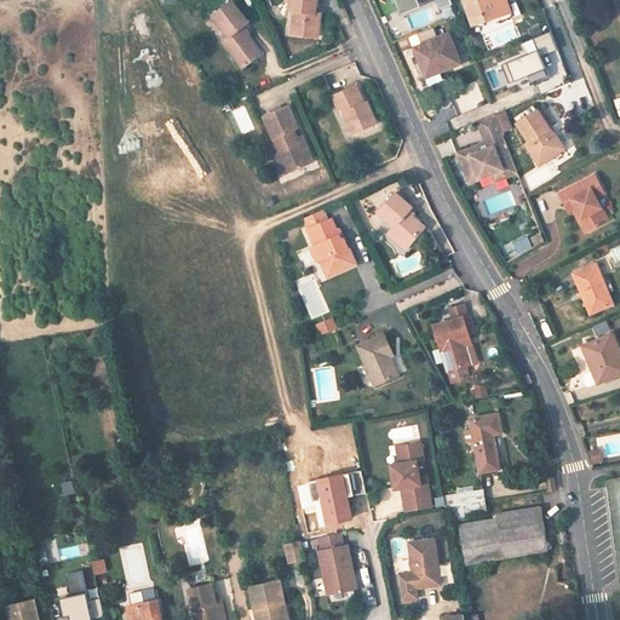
[(317,38),(321,9),(316,9),(316,0),(291,0),(291,6),(294,6),(292,34),(317,38)]
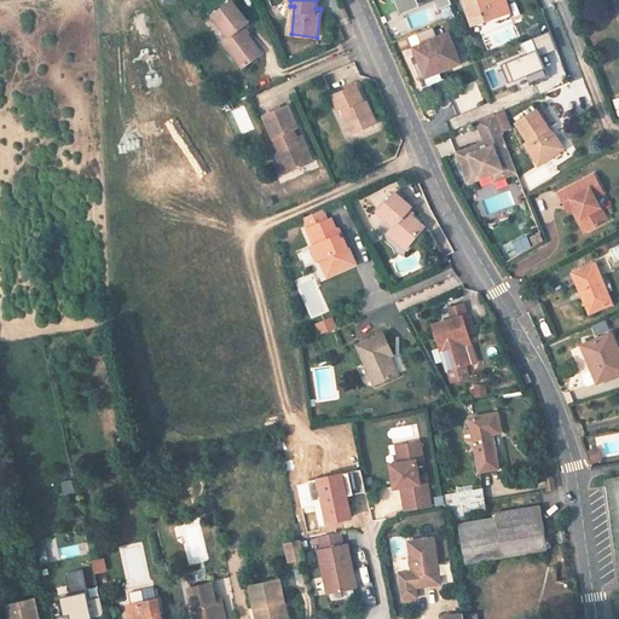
[(393,0),(399,13),(418,6),(416,1),(420,0),(433,0),(438,10),(451,4),(449,0),(393,0)]
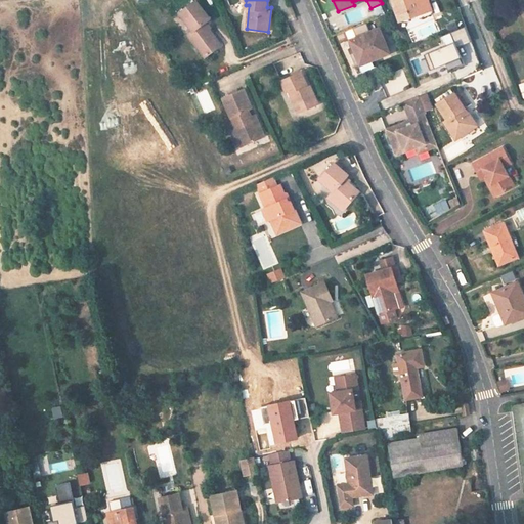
[(431,11),(427,0),(392,0),(400,22),(431,11)]
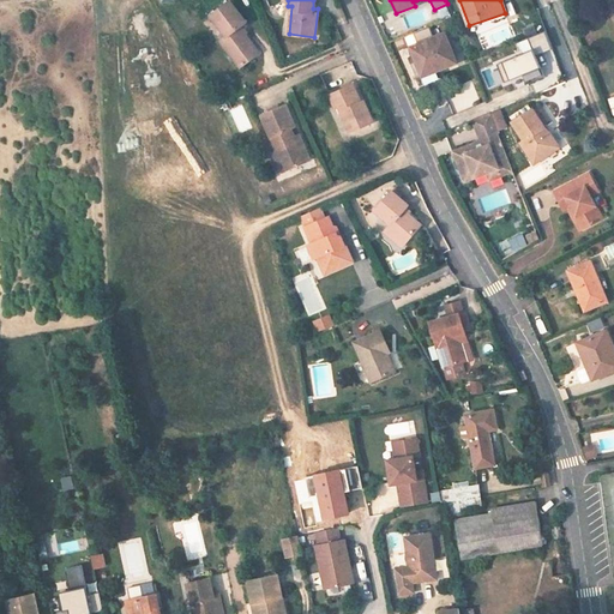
[(521,11),(527,36),(541,32),(531,0),(519,0),(522,10),(521,11)]
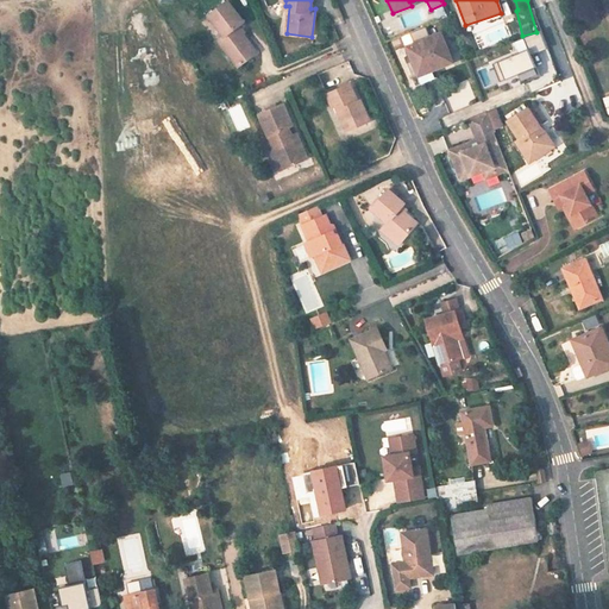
[(256,58),(238,33),(243,30),(225,6),(205,19),(226,49),(221,52),(236,73),(256,58)]
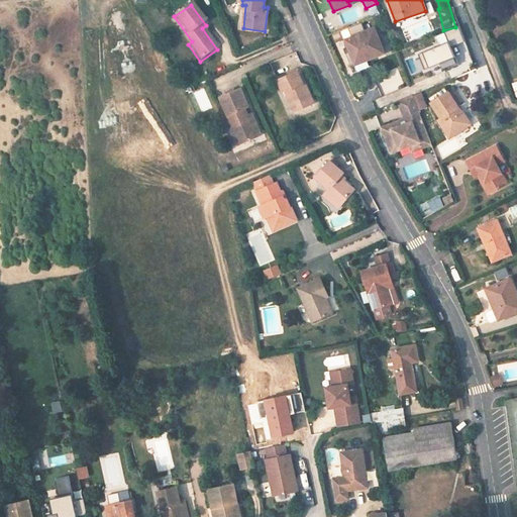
[(384,53),(374,28),(345,39),(355,64),(384,53)]
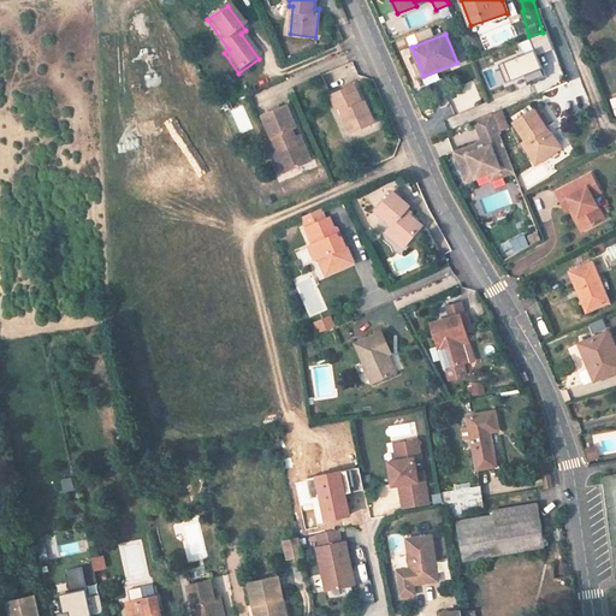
[(527,82),(543,75),(529,41),(517,46),(521,55),(496,65),(504,86),(525,77),(527,82)]
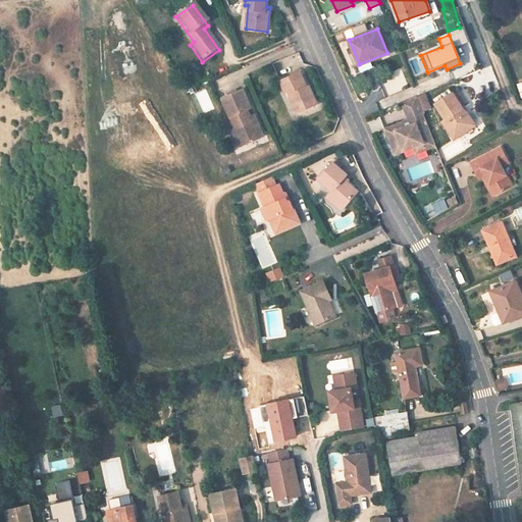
[(311,104),(304,88),(300,88),(292,72),(274,81),(281,96),(285,97),(293,112),(311,104)]
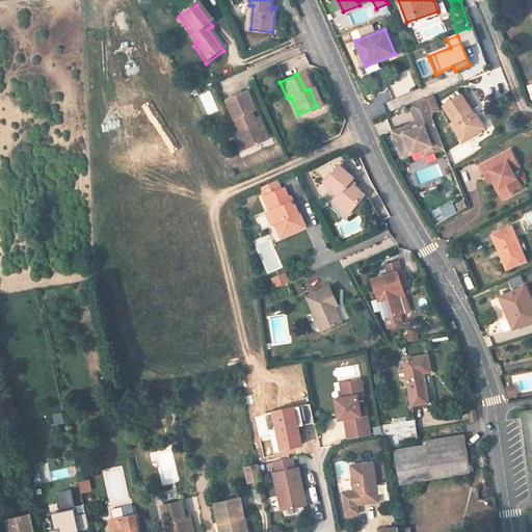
[(198,94),(208,115),(220,110),(211,89),(198,94)]
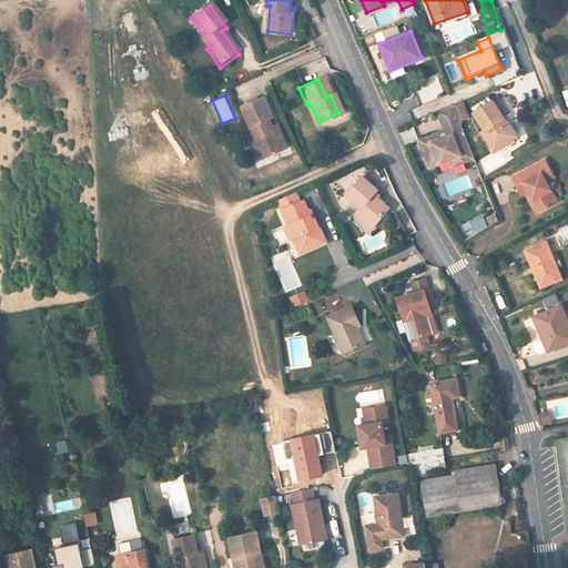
[(271,134),(265,121),(270,119),(261,101),(236,112),(257,156),(267,153),(271,158),(284,151),(276,132),(271,134)]
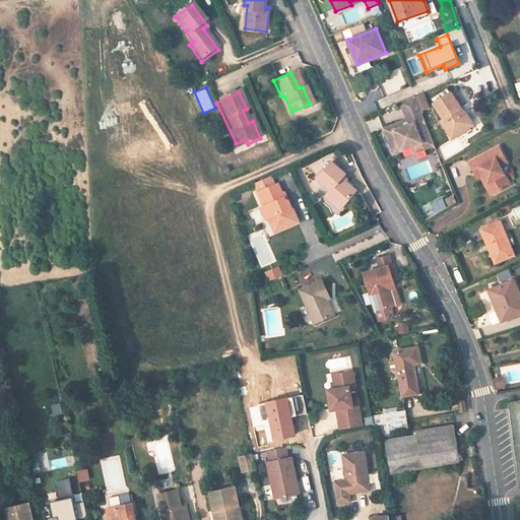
[(475,119),(468,108),(465,110),(455,92),(437,105),(449,121),(445,124),(455,138),(466,129),(464,126),(475,119)]
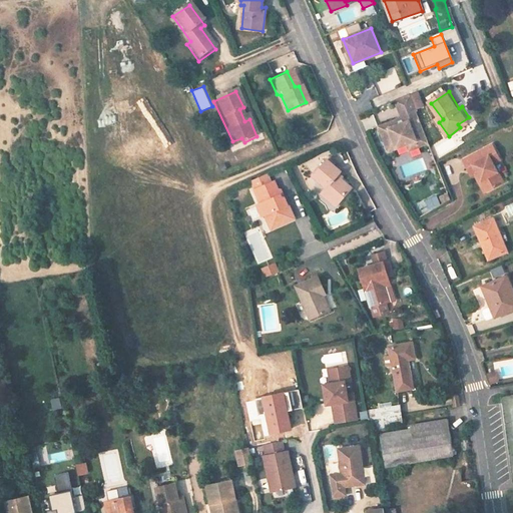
[(397,149),(408,145),(416,142),(420,147),(429,144),(408,94),(401,98),(395,101),(404,123),(399,125),(397,120),(379,128),(385,143),(393,140),(397,149)]
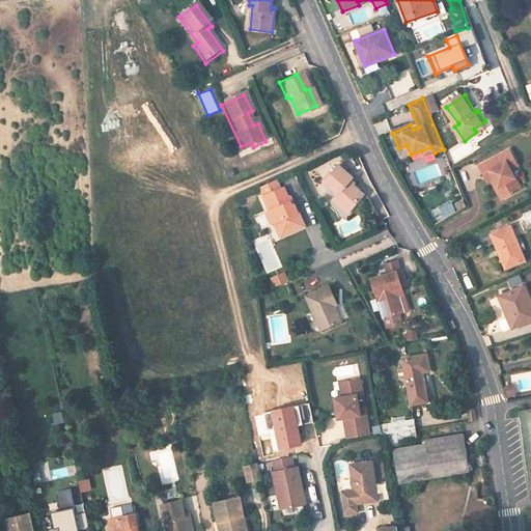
[(411,155),(407,145),(398,148),(401,158),(411,155)]
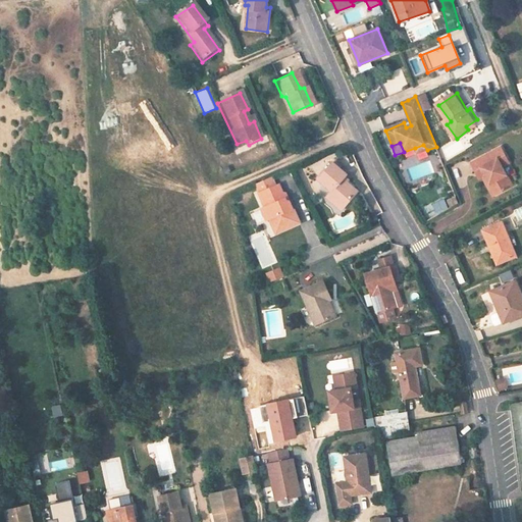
[(427,150),(423,145),(415,148),(417,154),(427,150)]
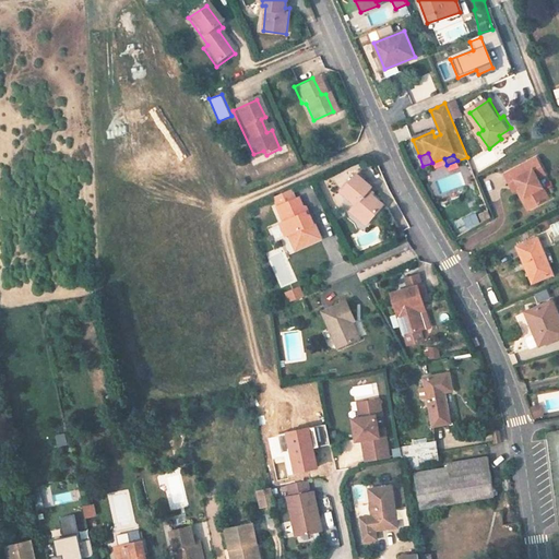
[(551,195),(539,175),(546,171),(537,155),(506,174),(511,182),(518,179),(533,206),(551,195)]
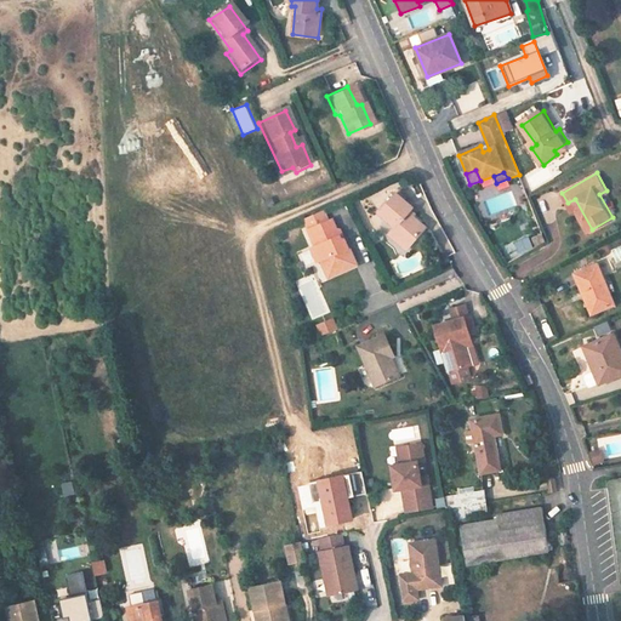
[(408,252),(423,235),(404,218),(409,212),(393,199),(376,216),(393,231),(389,235),(406,252),(408,252)]
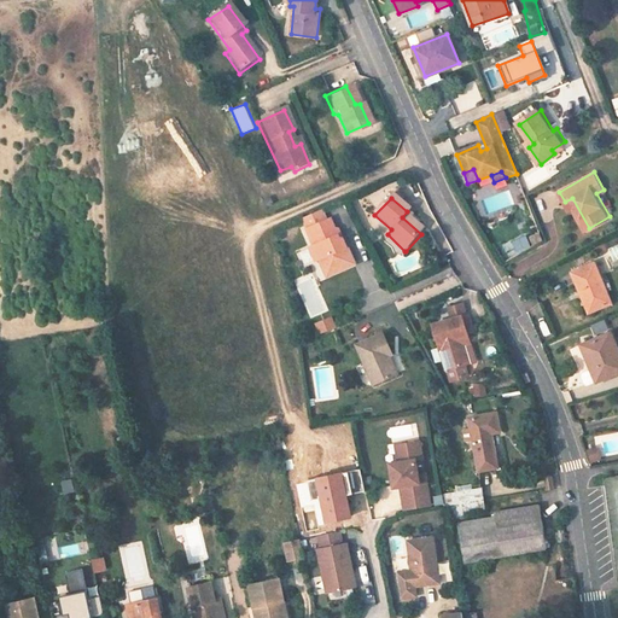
[(325,220),(320,210),(310,215),(314,225),(325,220)]
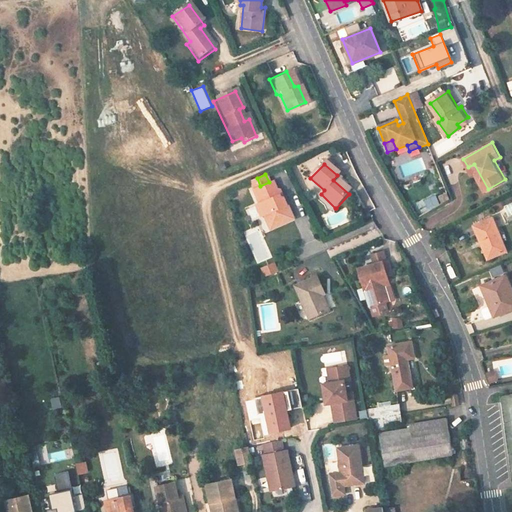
[(289,214),(281,197),(278,196),(271,182),(269,182),(260,186),(257,178),(250,181),(254,189),(252,190),(259,205),(256,207),(260,217),(263,215),(266,223),(289,214)]
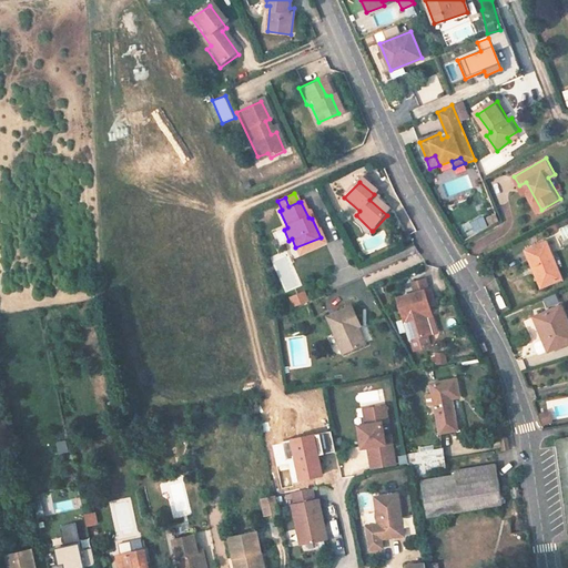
[(372,231),(356,215),(352,219),(367,234),(372,231)]
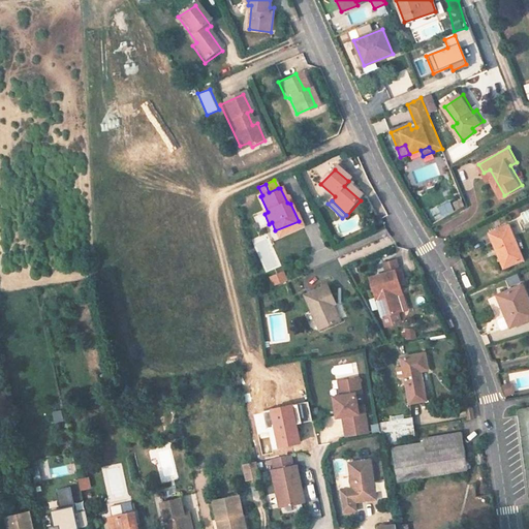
[(443,216),(456,213),(454,201),(440,205),(443,216)]
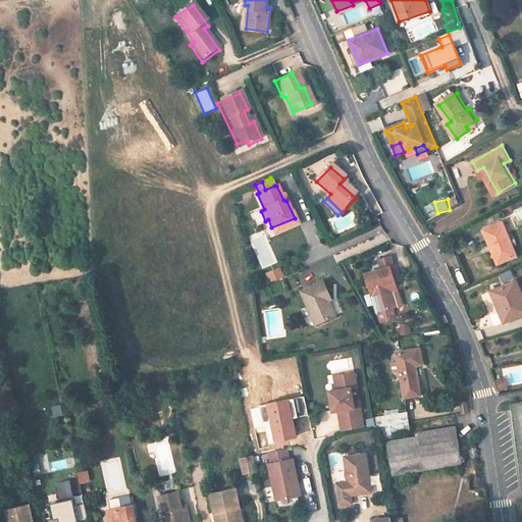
[(521,207),(512,211),(517,222),(521,220),(521,207)]
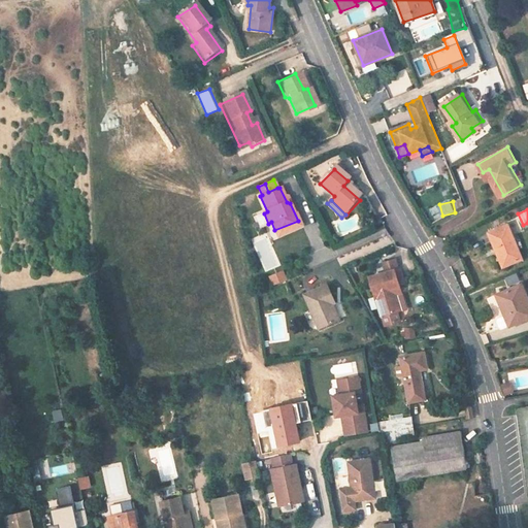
[(473,219),(470,212),(463,217),(466,222),(473,219)]
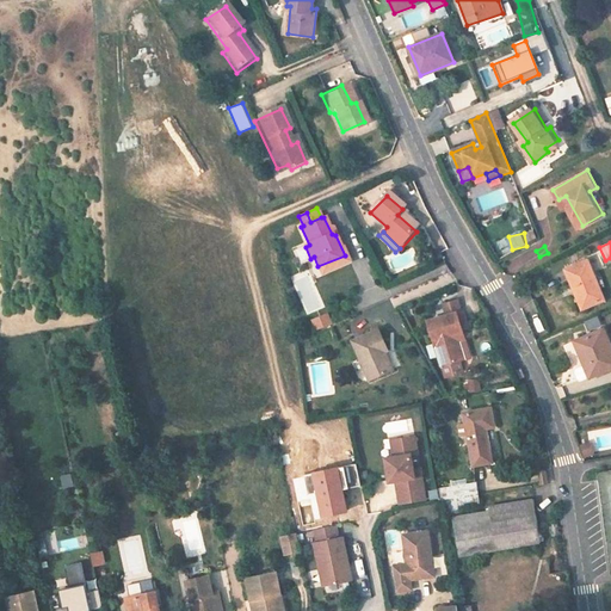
[(310,259),(306,247),(298,251),(302,261),(310,259)]
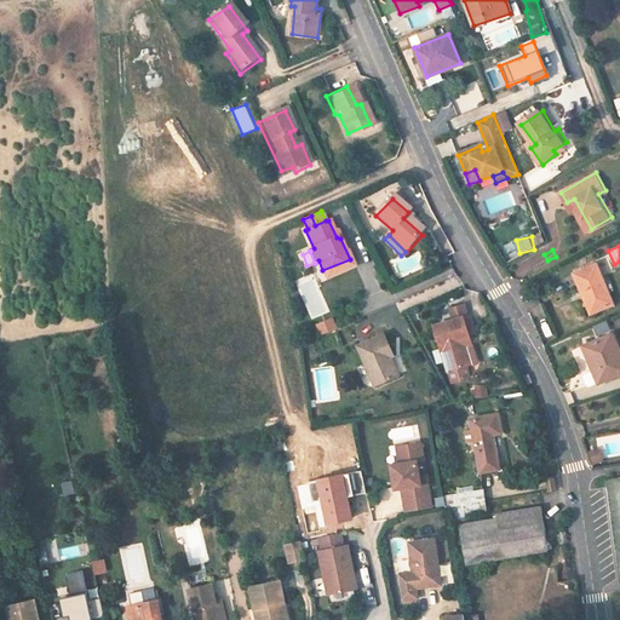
[(618,293),(601,256),(578,267),(595,303),(618,293)]
